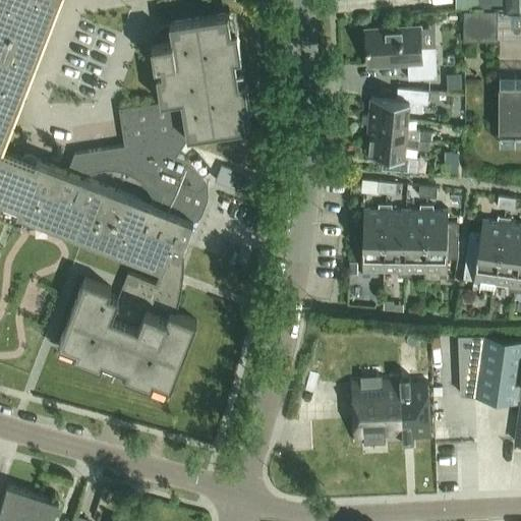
[(0,0),(0,204),(1,200),(19,208),(18,212),(158,266),(152,281),(139,276),(134,290),(123,286),(120,291),(84,277),(59,343),(76,350),(74,356),(153,386),(155,381),(172,387),(194,328),(197,321),(171,310),(174,301),(177,291),(179,281),(179,272),(180,262),(179,256),(197,210),(201,211),(207,198),(201,193),(209,188),(209,182),(189,159),(177,154),(188,136),(246,127),(243,110),(250,109),(237,30),(231,31),(228,13),(170,22),(172,39),(152,42),(161,101),(129,106),(131,119),(121,121),(125,146),(75,154),(67,170),(36,158),(35,161),(2,148),(58,0),(0,0)]
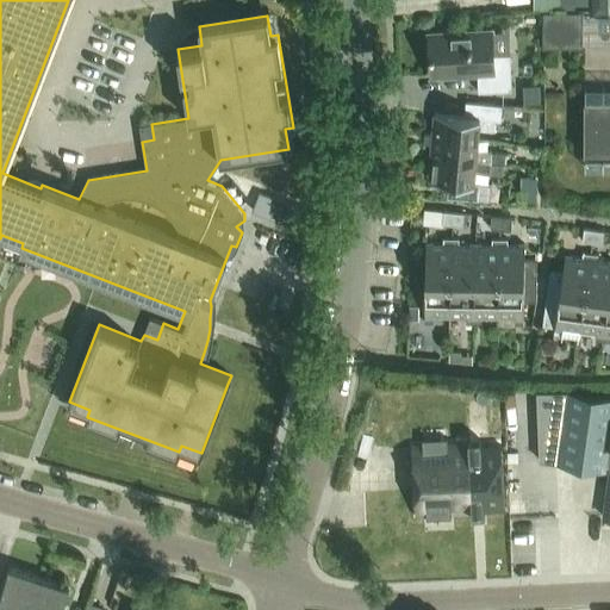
[(608,0),(592,0),(592,13),(608,13),(608,0)]
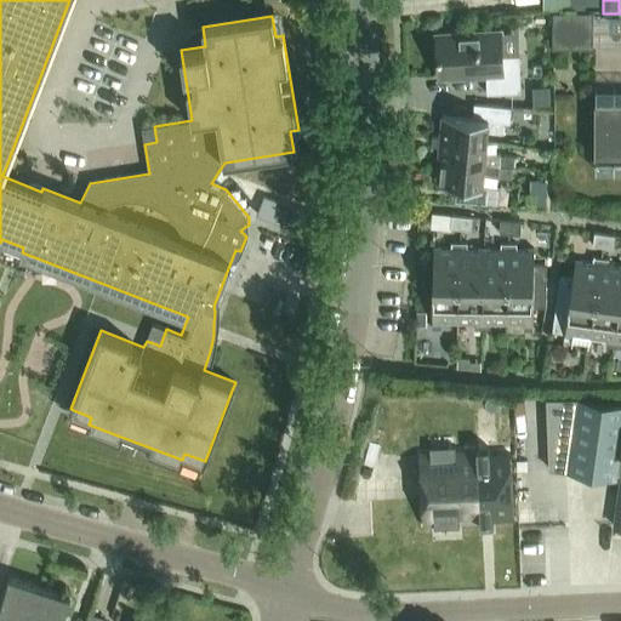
[(592,12),(553,12),(553,47),(593,47),(592,12)]
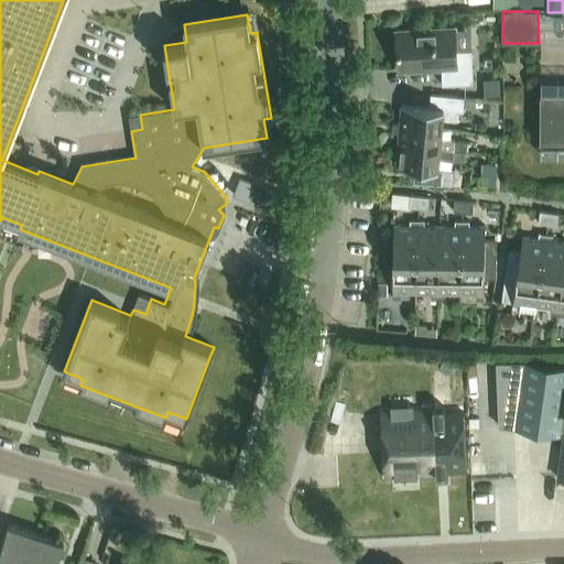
[(442,85),(473,84),(472,51),(455,52),(455,29),(397,31),(399,71),(442,68),(442,85)]
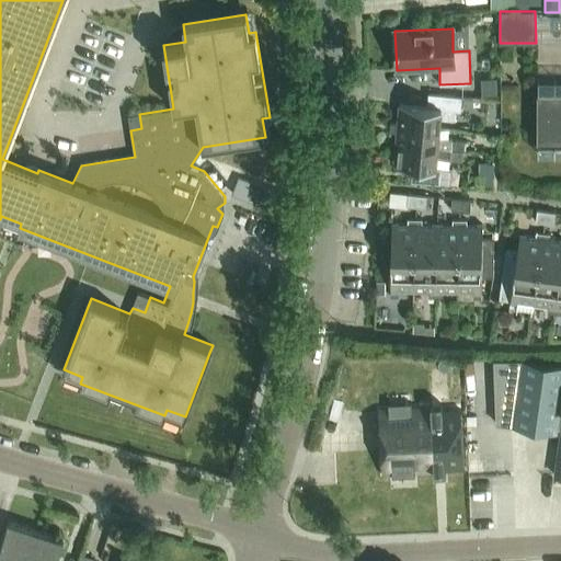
[(482,95),(497,95),(496,78),(482,78),(482,95)]
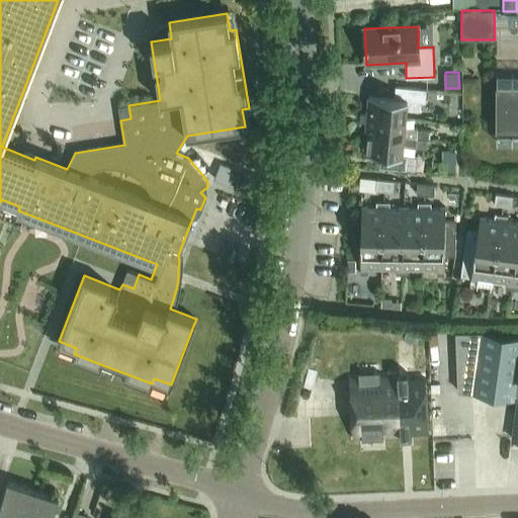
[(517,83),(497,83),(497,133),(517,133),(517,83)]
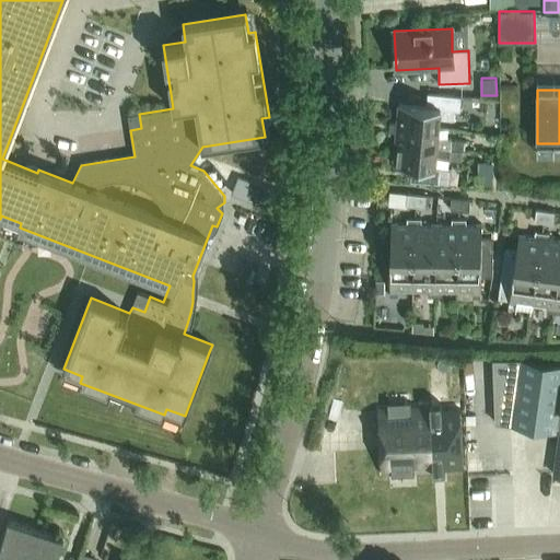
[(428,93),(427,103),(427,107),(398,104),(397,125),(439,129),(440,119),(454,120),(454,111),(459,111),(462,96),(428,93)]
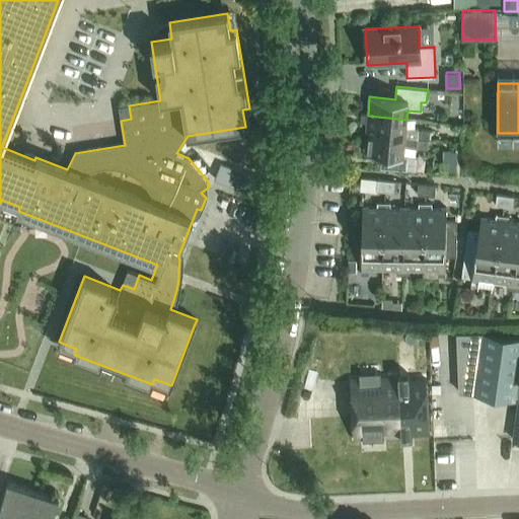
[(406,120),(368,116),(361,115),(361,122),(367,123),(366,134),(430,140),(431,131),(405,128),(406,120)]
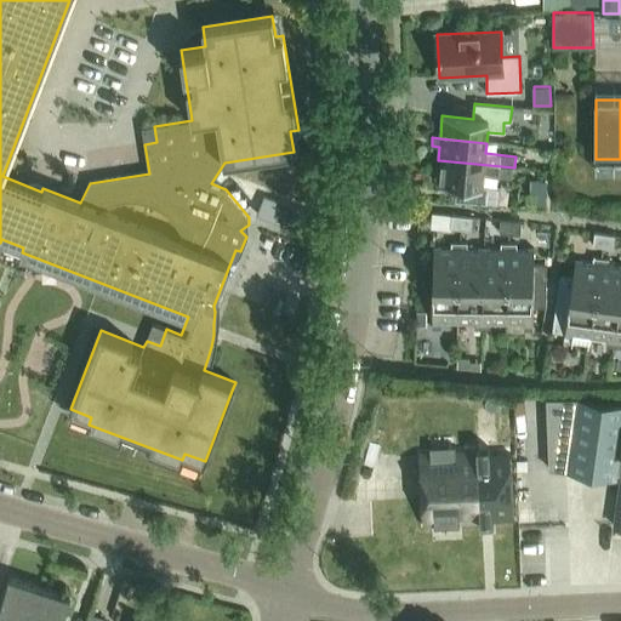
[(486,188),(483,187),(484,176),(499,177),(500,172),(514,174),(514,167),(438,160),(436,183),(457,184),(456,199),(485,201),(486,188)]
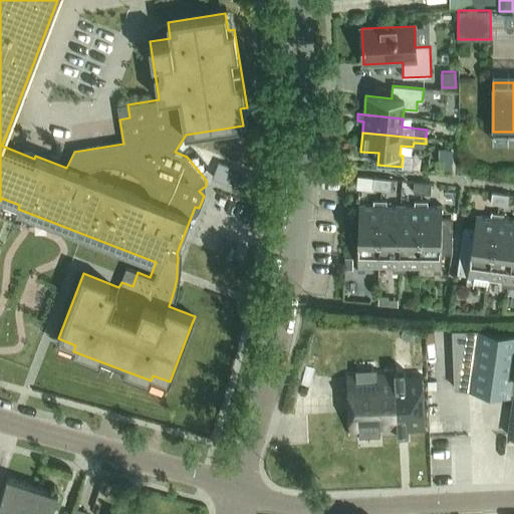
[(249,189),(256,174),(220,159),(213,175),(249,189)]
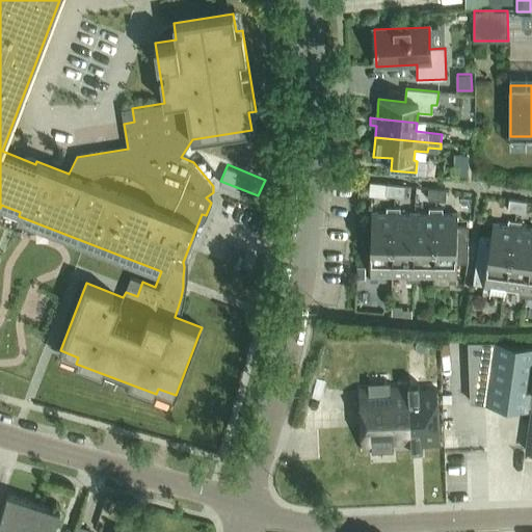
[(386,194),(401,195),(402,185),(387,184),(386,194)]
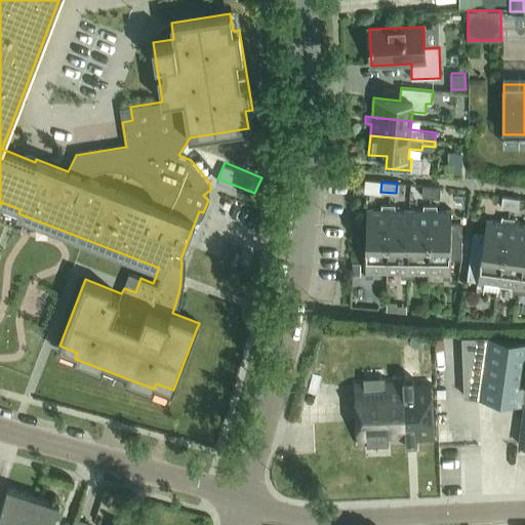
[(441,187),(423,185),(422,196),(440,198),(441,187)]
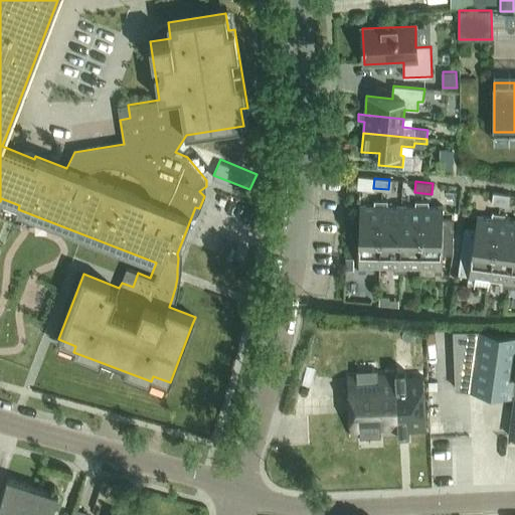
[(510,194),(493,192),(492,203),(508,205),(510,194)]
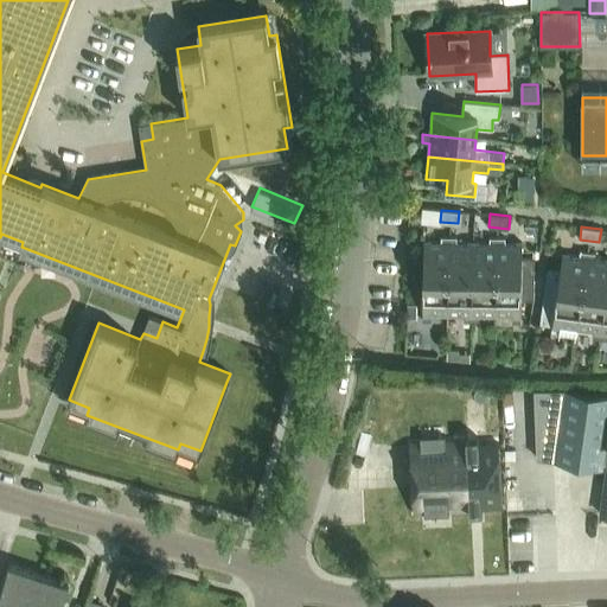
[(441,237),(441,242),(425,242),(422,321),(432,321),(432,315),(464,317),(464,321),(479,323),(479,317),(512,318),(512,323),(521,323),(521,300),(534,300),(535,260),(522,259),(523,243),(516,243),(516,246),(505,246),(505,238),(490,237),(490,246),(479,246),(479,241),(467,241),(467,246),(457,244),(458,237),(441,237)]
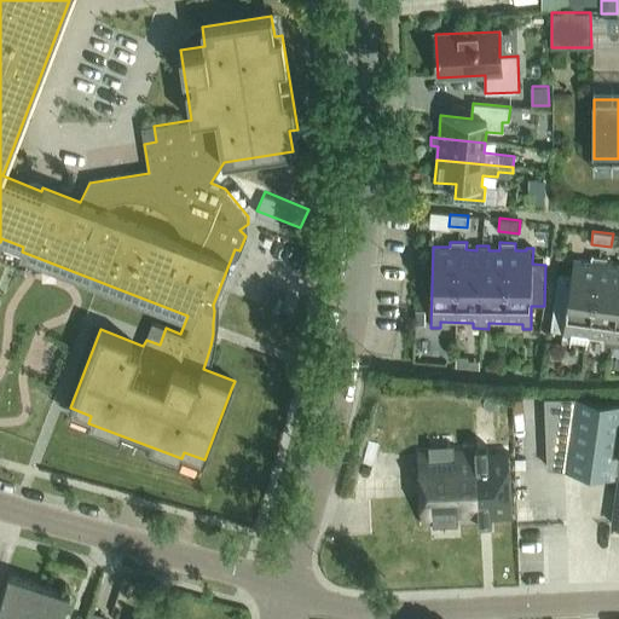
[(563,331),(562,339),(571,340),(572,335),(605,340),(605,345),(618,346),(618,262),(618,264),(617,267),(606,266),(607,259),(591,256),(590,264),(579,262),(580,259),(574,259),(571,277),(559,276),(550,330),(563,331)]
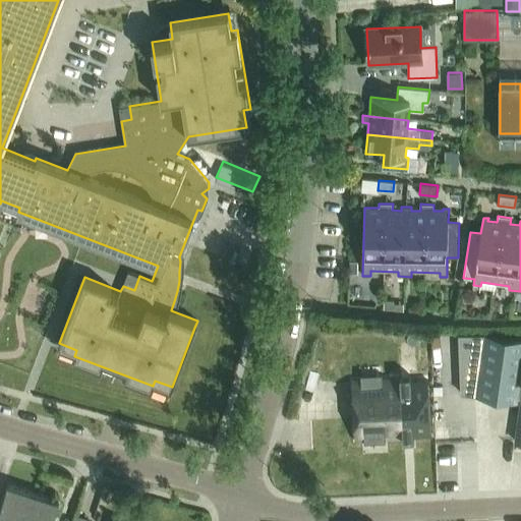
[(517,402),(520,373),(520,339),(485,334),(476,396),(517,402)]
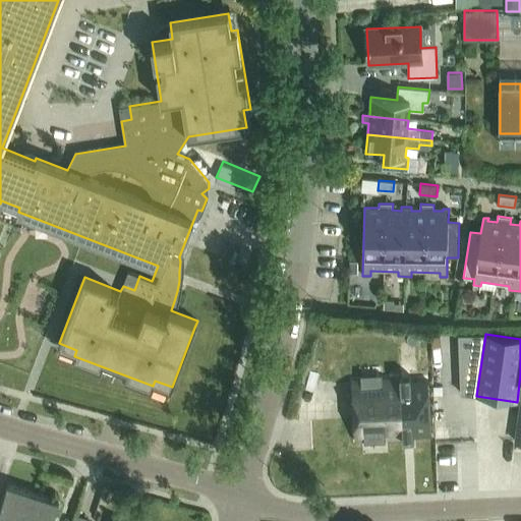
[(356,441),(431,437),(428,382),(411,383),(411,379),(352,382),(356,441)]
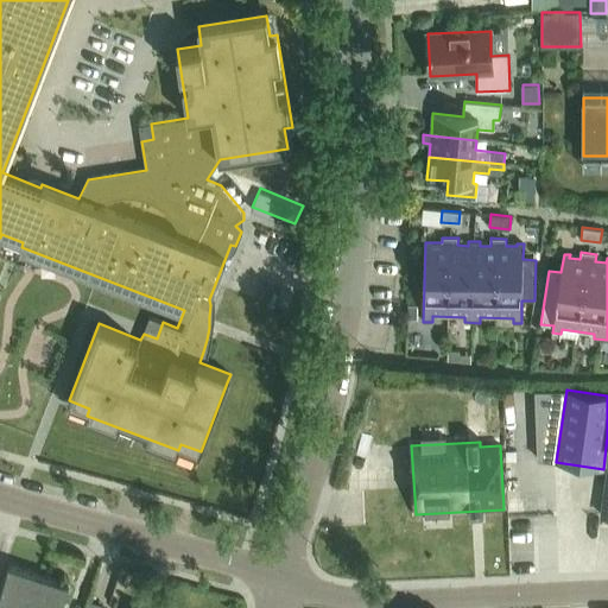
[(14,607),(27,607),(39,575),(10,564),(0,593),(0,607),(12,607),(13,607),(14,607)]
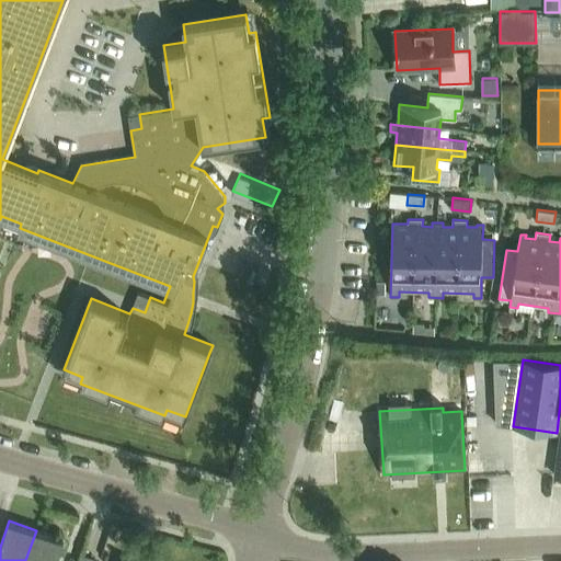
[(56,560),(64,539),(36,530),(25,560),(56,560)]
